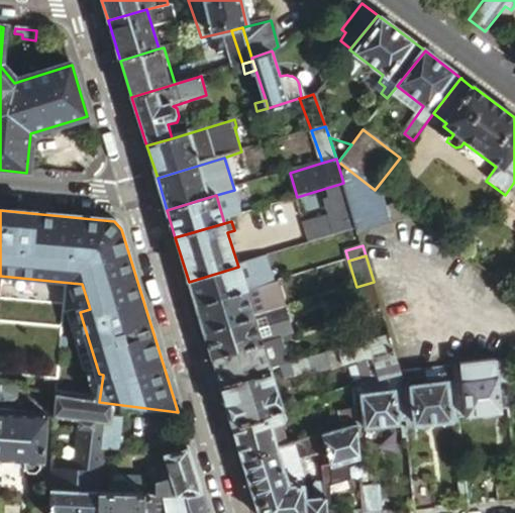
[(242,283),(245,292),(265,287),(256,262),(238,267),(242,283)]
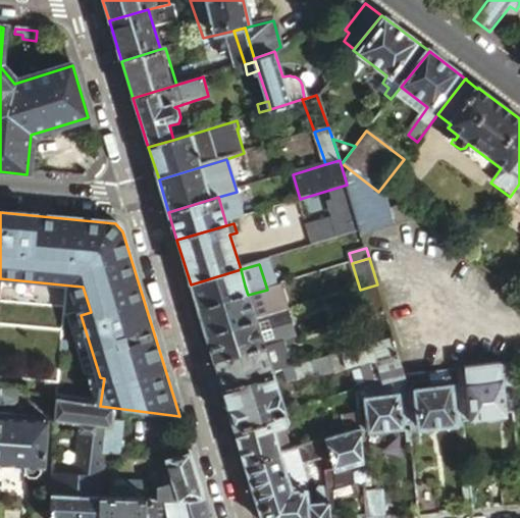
[(191,285),(199,311),(248,295),(245,286),(241,269),(191,285)]
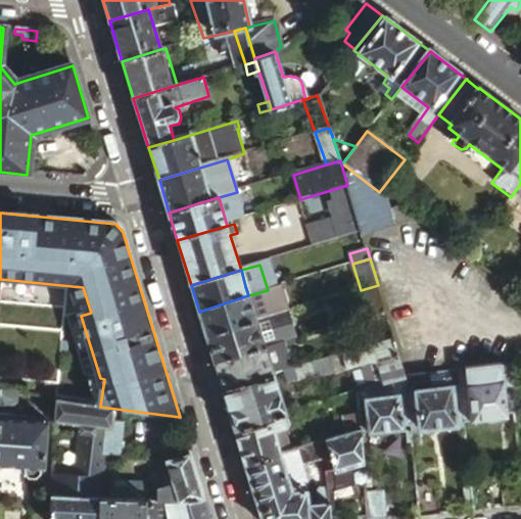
[(369,317),(386,312),(378,285),(361,290),(369,317)]
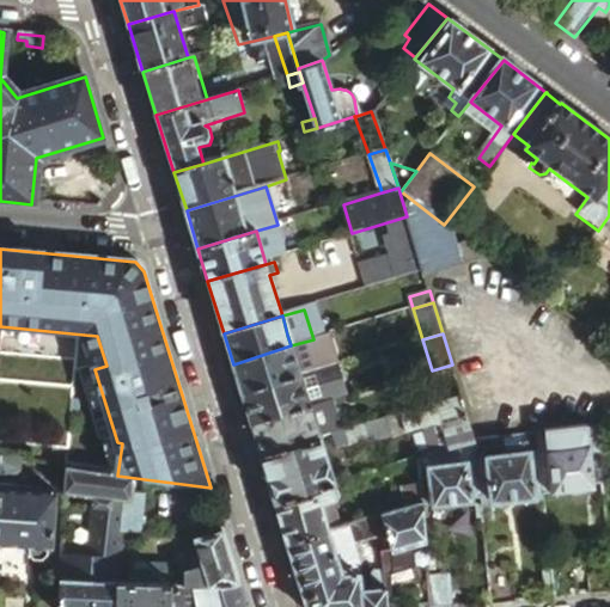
[(97,336),(84,335),(95,369),(107,366),(97,336)]
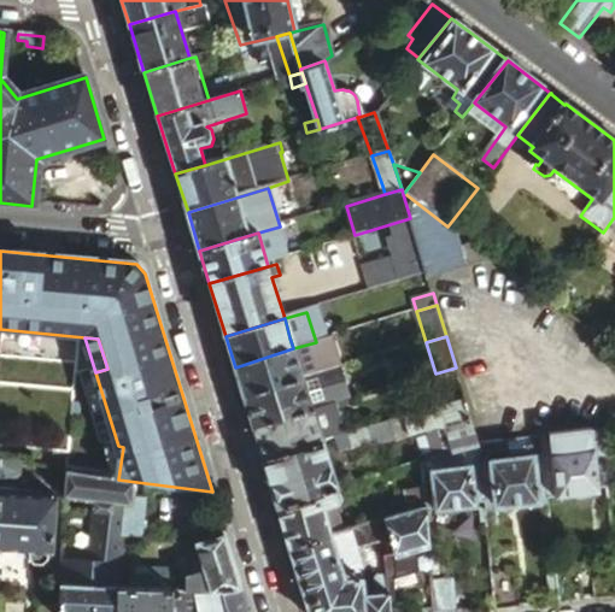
[(235,368),(245,400),(303,381),(299,368),(293,348),(235,368)]
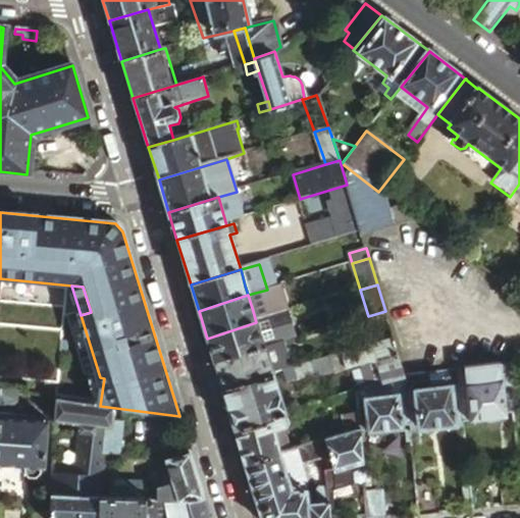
[(256,322),(266,319),(264,314),(273,311),(272,305),(253,311),(256,322)]
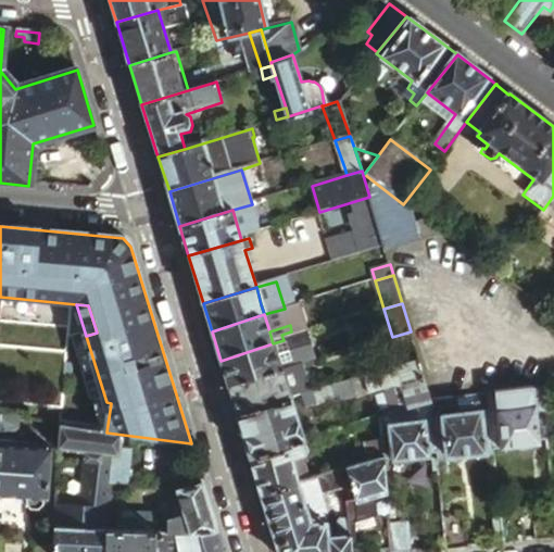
[(221,361),(229,387),(281,371),(316,361),(312,348),(278,358),(273,343),(221,361)]
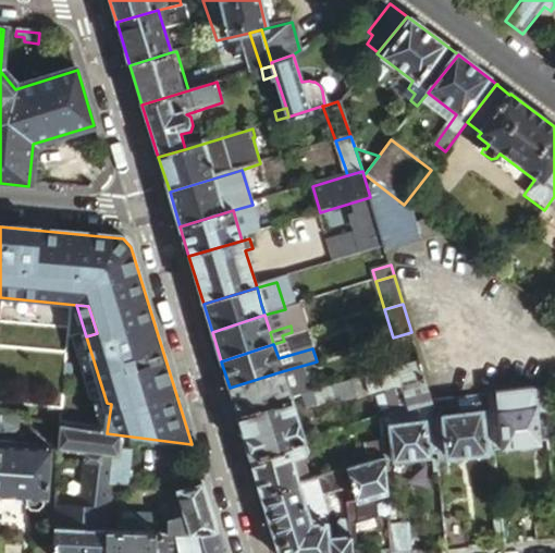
[(393,414),(433,402),(420,360),(402,366),(333,386),(337,403),(391,388),(392,393),(387,394),(393,414)]
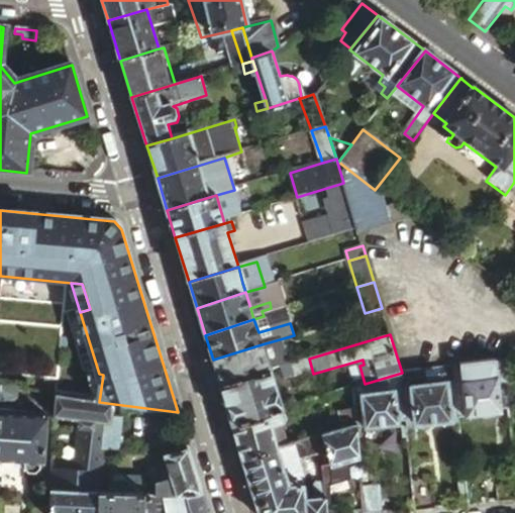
[(213,360),(221,386),(270,371),(262,344),(213,360)]
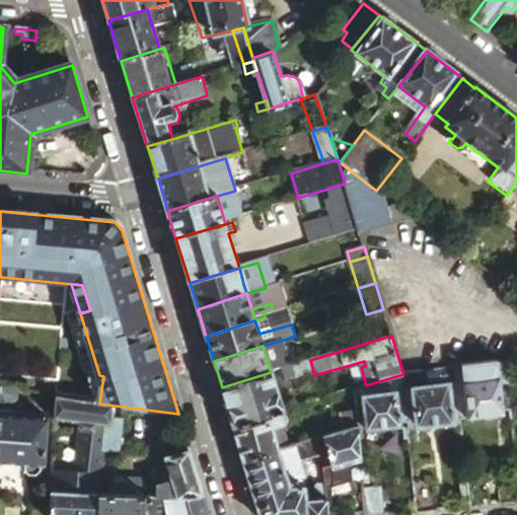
[(512,413),(508,363),(456,369),(462,421),(471,420),(471,418),(504,416),(505,413),(512,413)]
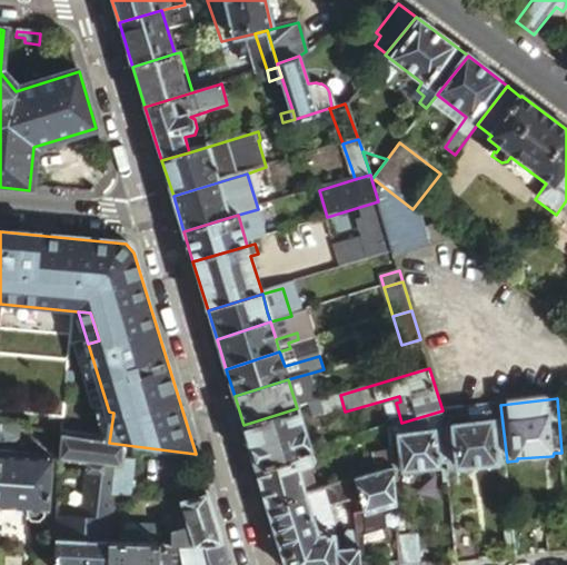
[(325,415),(320,402),(309,405),(314,418),(325,415)]
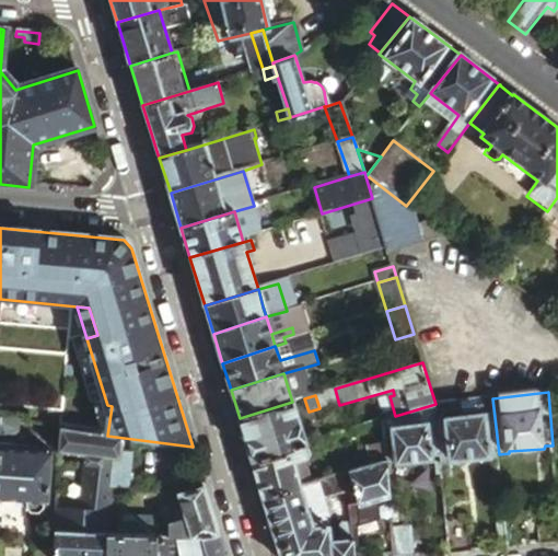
[(499,454),(492,398),(437,404),(442,460),(442,465),(453,463),(452,461),(490,455),(490,460),(499,459),(499,454)]
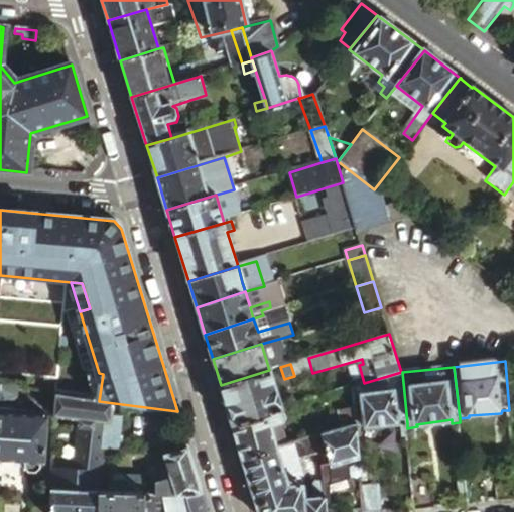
[(233,424),(278,410),(281,409),(269,370),(221,385),(233,424)]
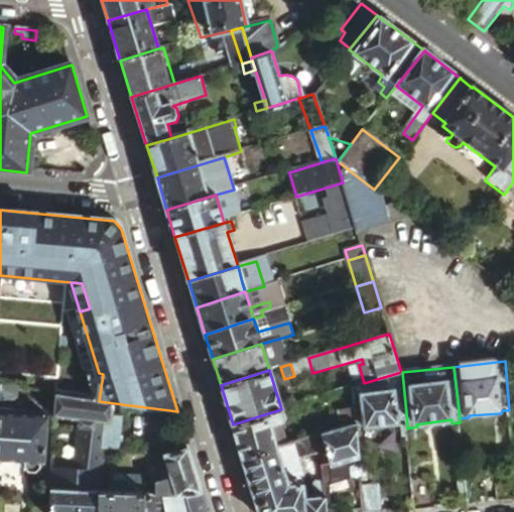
[(356,410),(357,425),(358,428),(366,427),(366,428),(399,425),(400,424),(407,423),(402,372),(401,372),(364,383),(354,387),(356,410)]
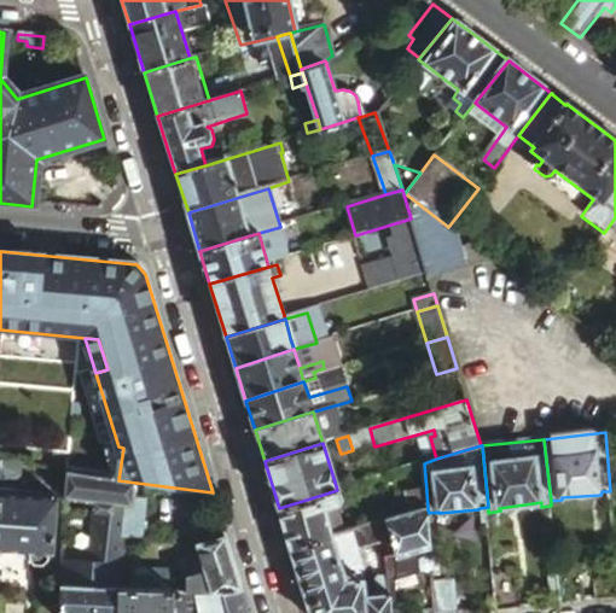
[(3,462),(0,486),(0,553),(32,556),(32,562),(36,568),(45,570),(50,564),(51,558),(56,558),(59,502),(18,498),(13,490),(22,478),(24,466),(3,462)]
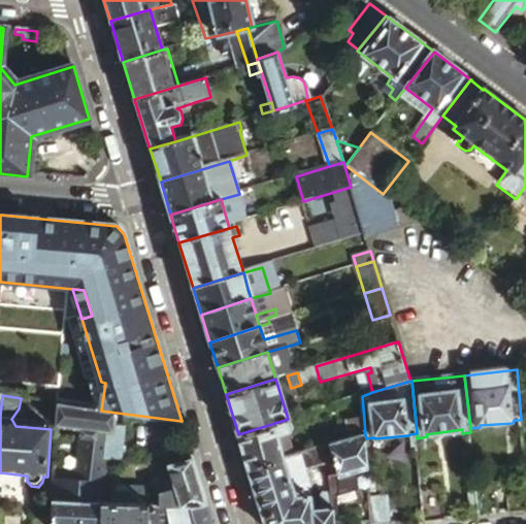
[(101,411),(60,404),(59,425),(114,433),(117,413),(101,411)]
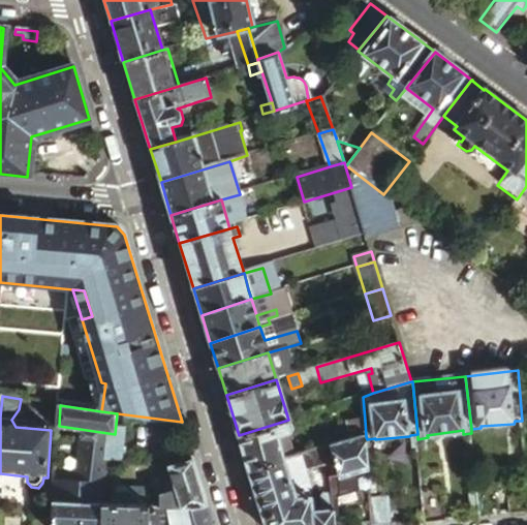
[(239,435),(250,471),(286,460),(280,441),(297,436),(295,429),(292,429),(291,424),(285,421),(239,435)]
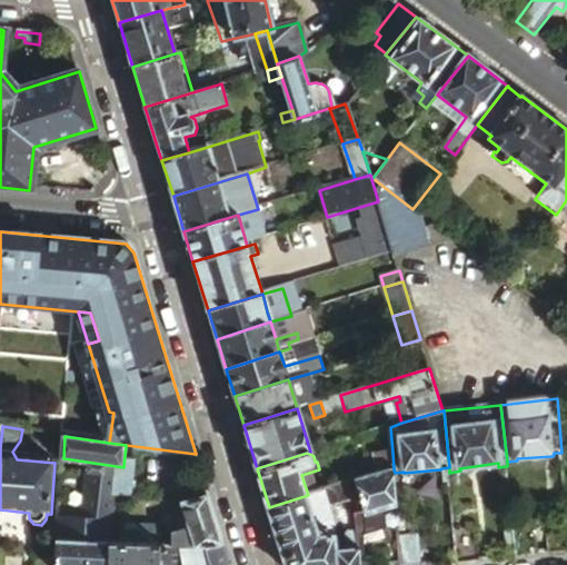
[(394,469),(393,453),(374,458),(379,474),(394,469)]
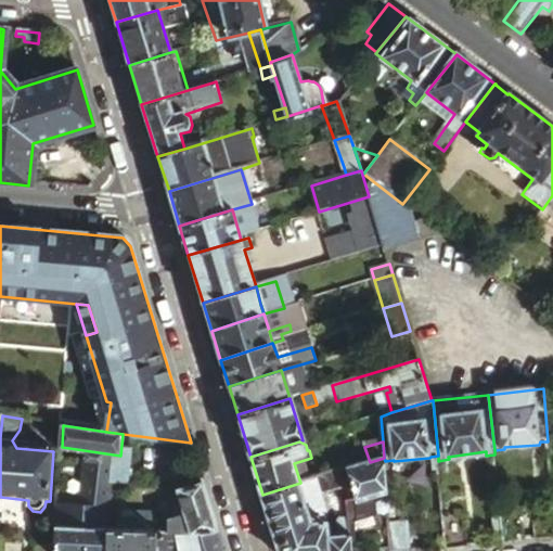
[(385,461),(384,458),(370,462),(346,470),(356,503),(387,494),(385,461)]
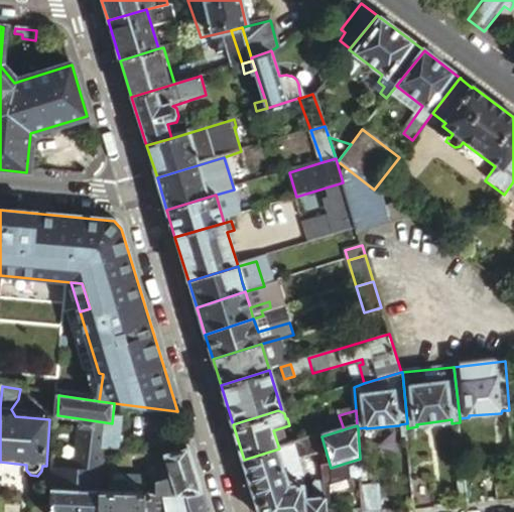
[(328,511),(326,480),(317,481),(316,484),(319,495),(310,498),(293,444),(279,449),(244,460),(259,511),(328,511)]
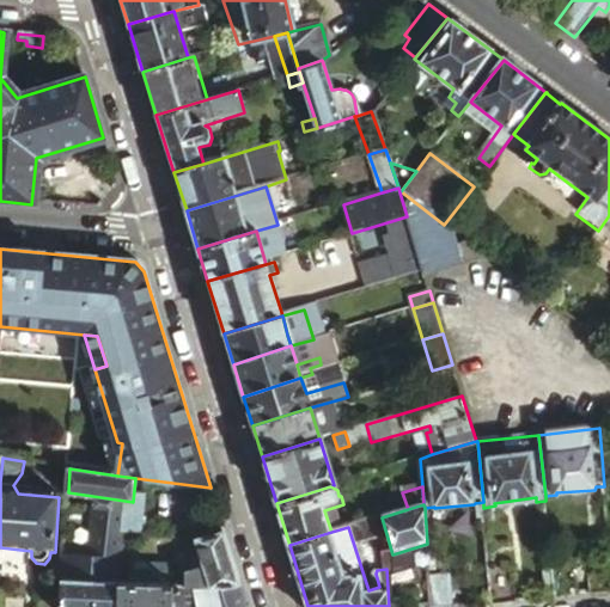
[(185,586),(200,587),(211,587),(239,584),(233,562),(224,532),(199,539),(207,569),(182,577),(185,586)]
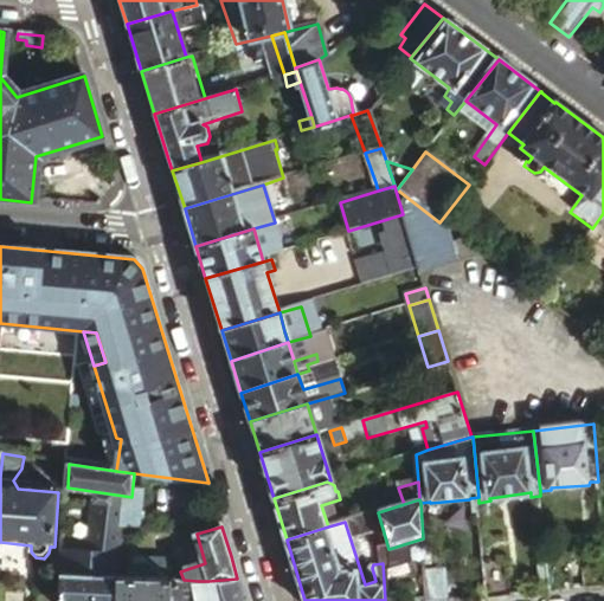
[(63,554),(62,575),(94,576),(121,577),(123,577),(124,567),(126,557),(113,557),(114,544),(96,544),(95,556),(63,554)]
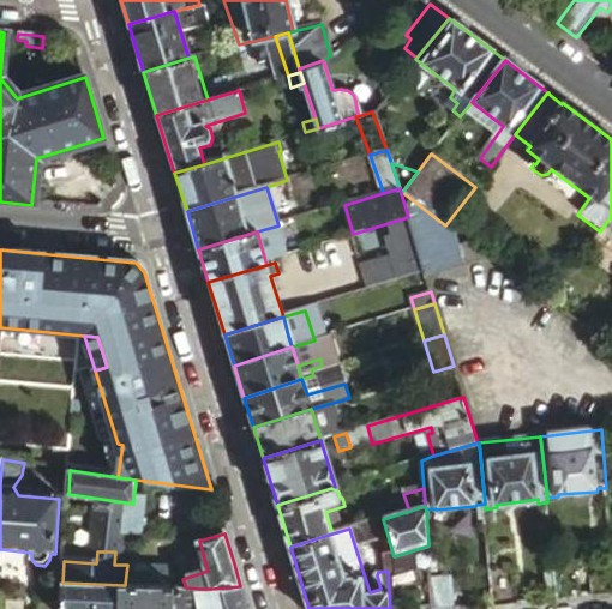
[(516,572),(491,574),(495,608),(520,608),(516,572)]
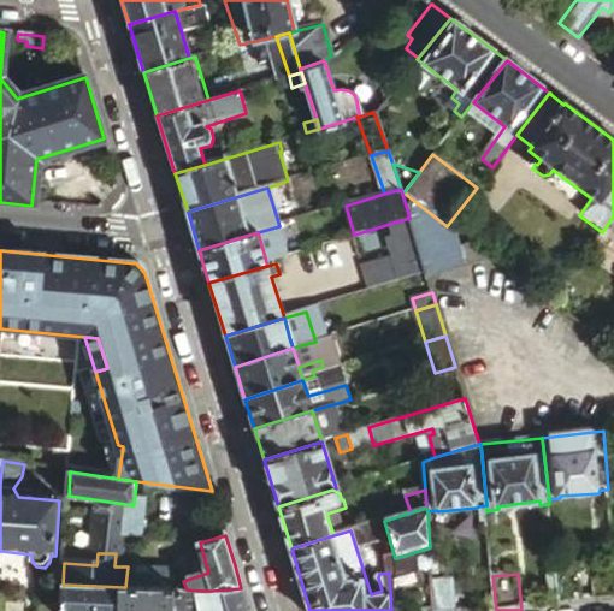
[(127,576),(125,587),(136,587),(136,582),(134,580),(131,577),(127,576)]
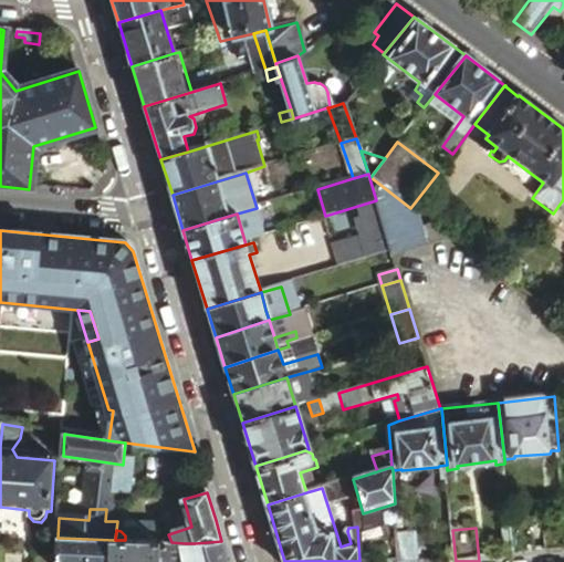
[(58,538),(56,559),(56,561),(85,561),(87,539),(58,538)]
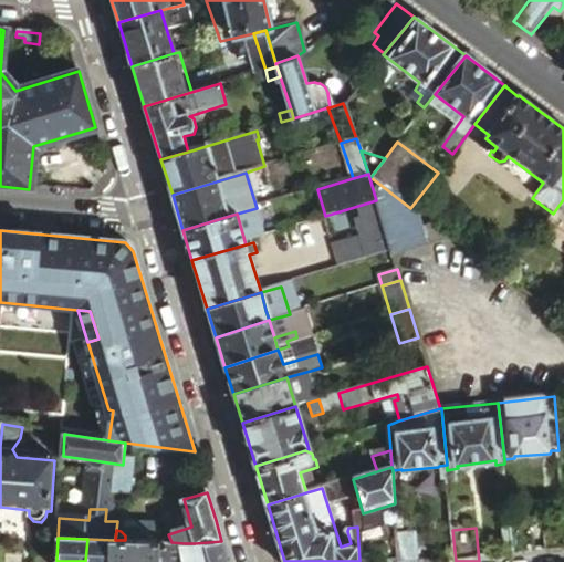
[(111,561),(113,540),(87,539),(85,561),(111,561)]
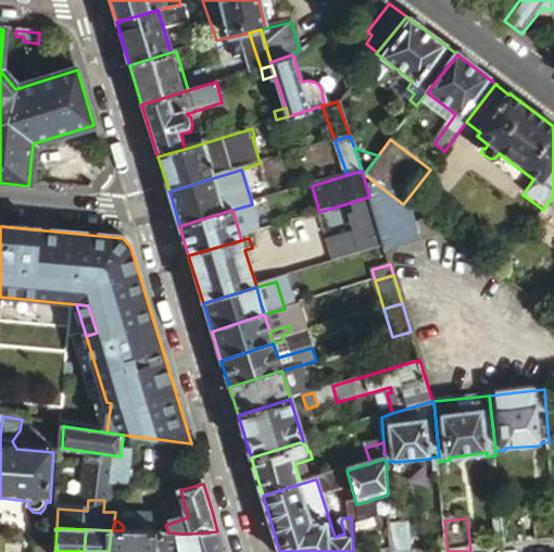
[(183,551),(181,534),(168,532),(123,530),(113,530),(111,530),(109,551),(183,551)]
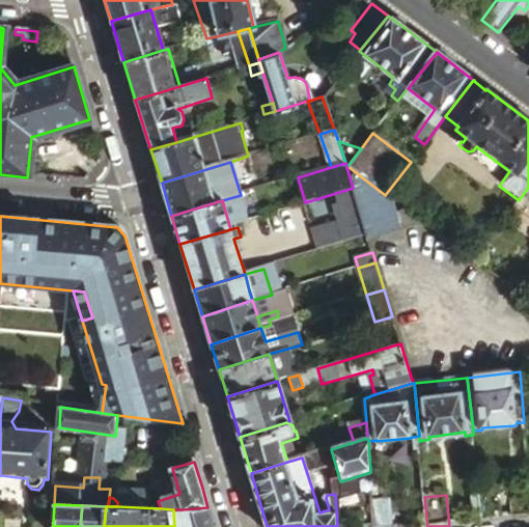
[(214,526),(209,506),(207,507),(183,509),(173,509),(174,526),(214,526)]
